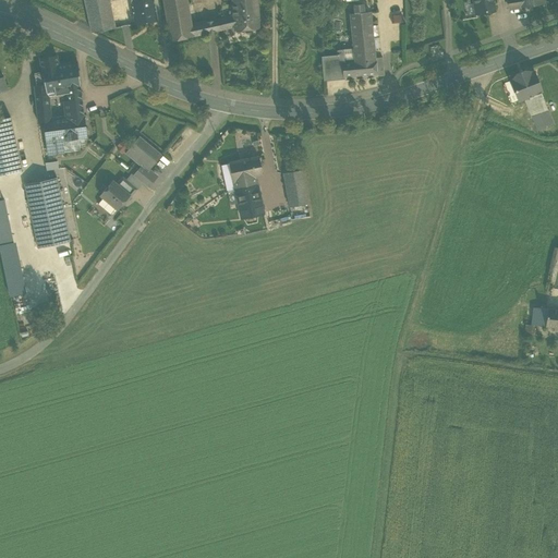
[(84,0),(92,32),(114,27),(108,0),(84,0)]
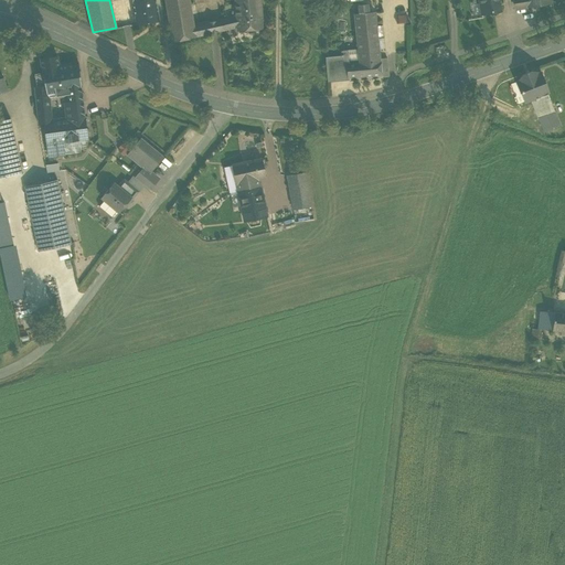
[(155,0),(140,0),(132,1),(137,24),(159,20),(155,0)]
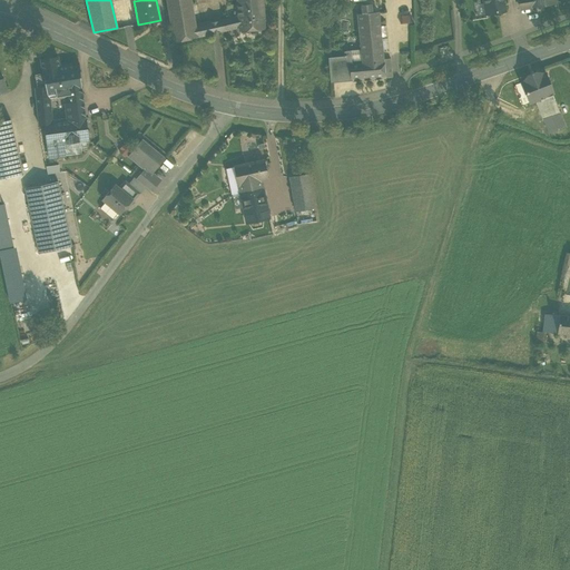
[(166,0),(174,41),(198,37),(196,25),(190,0),(166,0)]
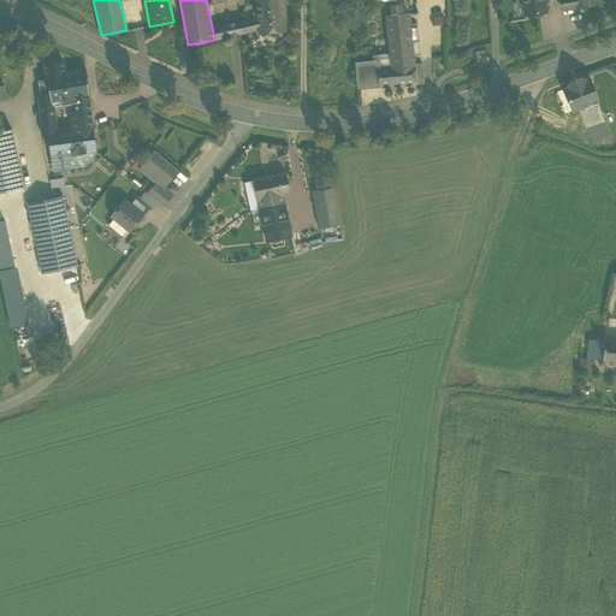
[(284,9),(267,10),(266,0),(256,0),(255,0),(256,17),(258,29),(258,33),(286,31),(284,9)]
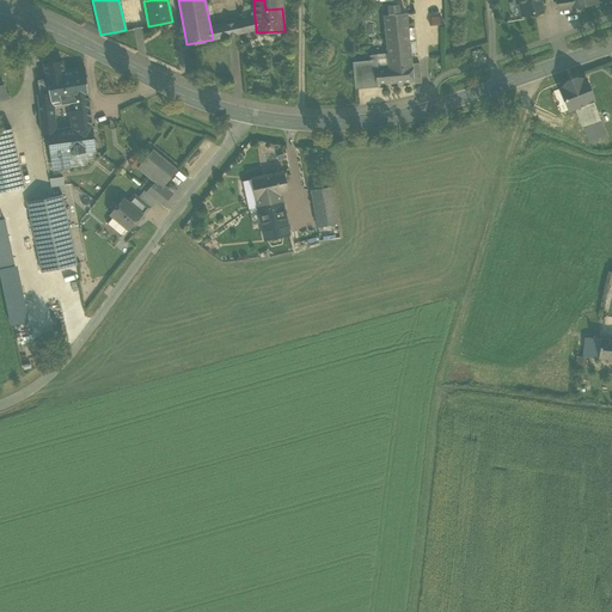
[(281,0),(254,0),(255,0),(264,0),(265,10),(282,8),(281,0)]
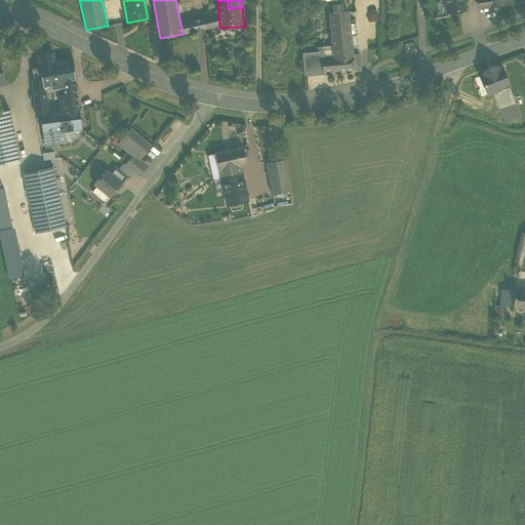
[(463,0),(445,0),(446,3),(447,12),(466,10),(463,0)]
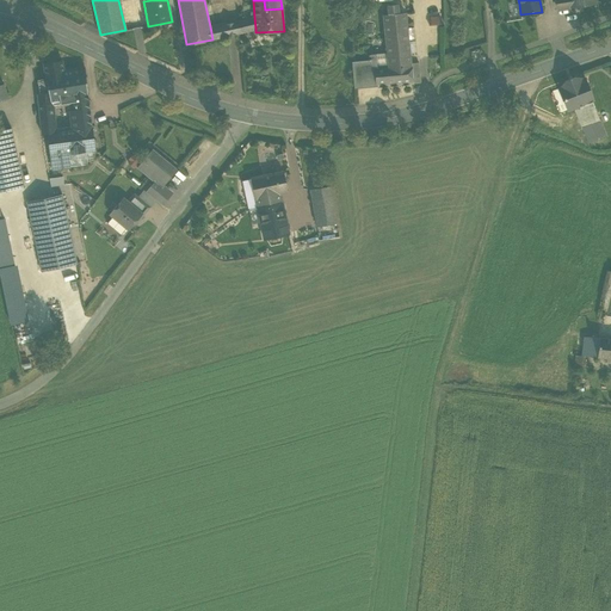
[(511,17),(520,14),(519,4),(510,5),(511,17)]
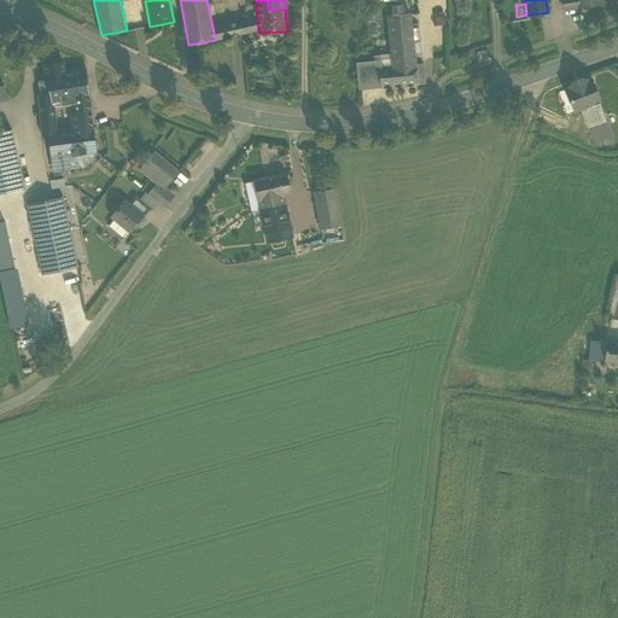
[(402,13),(394,15),(388,15),(391,54),(391,56),(395,54),(413,53),(410,29),(409,12),(402,13)]
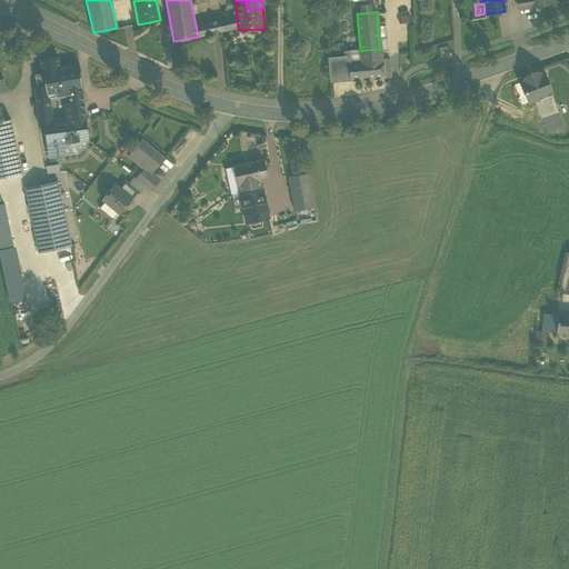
[(237,16),(218,20),(220,31),(238,27),(237,16)]
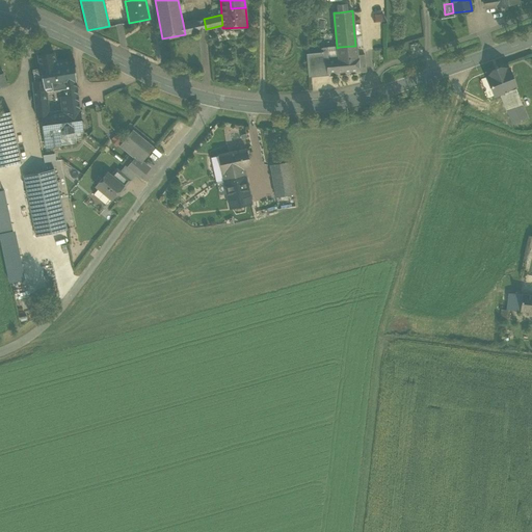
[(195,21),(198,31),(206,29),(204,19),(195,21)]
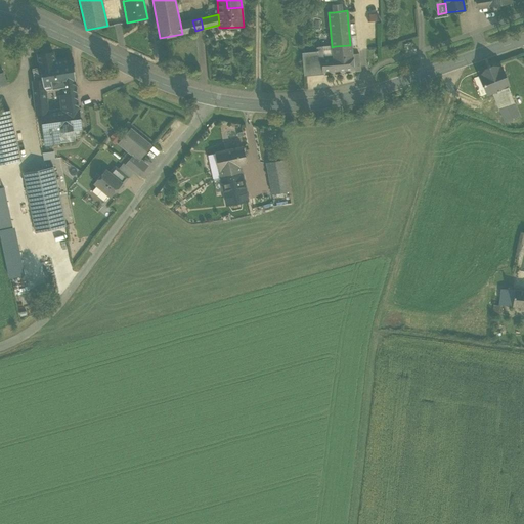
[(192,20),(180,23),(182,34),(195,31),(192,20)]
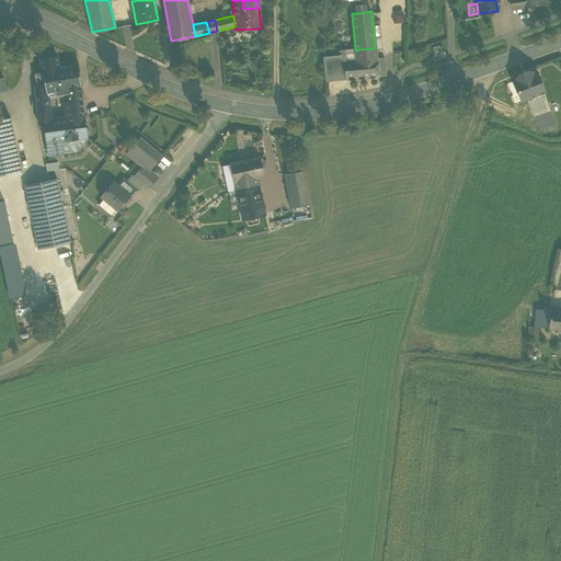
[(346,60),(345,50),(339,50),(339,55),(322,56),(324,81),(346,79),(386,76),(384,58),(376,58),(375,48),(358,49),(359,59),(346,60)]
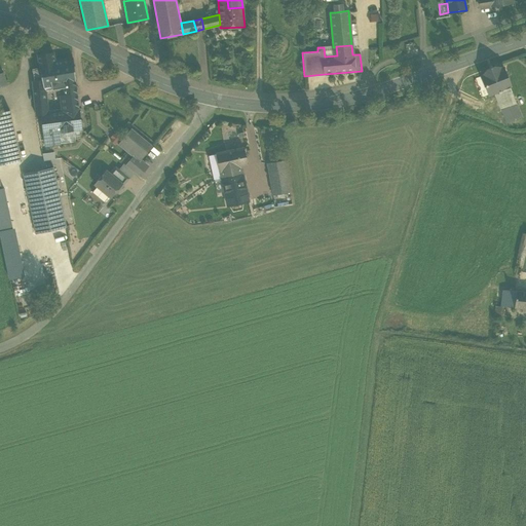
[(337,55),(336,46),(333,47),(333,46),(324,47),(325,57),(337,55)]
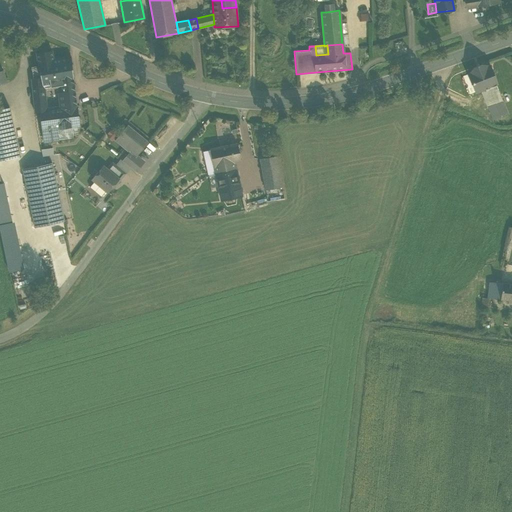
[(63,92),(75,91),(71,56),(53,59),(51,51),(36,54),(41,77),(31,78),(32,87),(44,86),(44,88),(62,85),(63,92)]
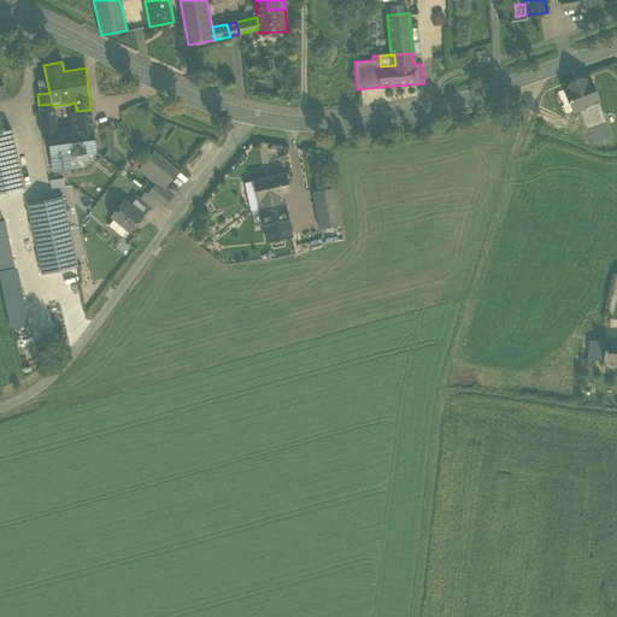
[(589,80),(566,89),(575,110),(580,109),(598,100),(589,80)]
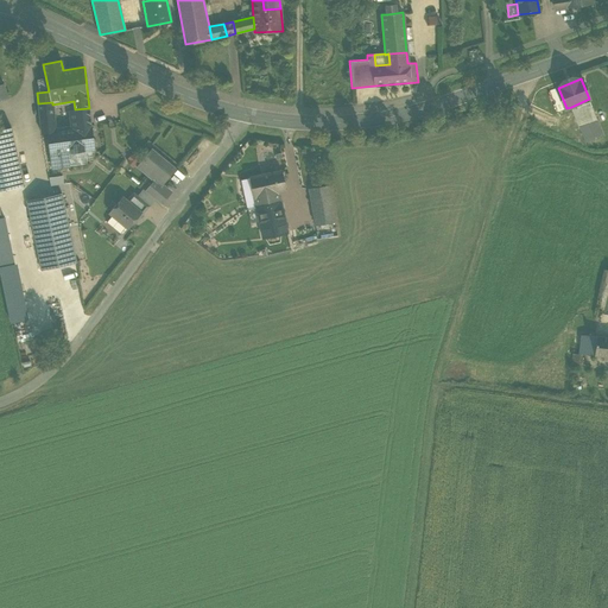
[(589,99),(571,107),(580,128),(584,126),(589,138),(602,132),(589,99)]
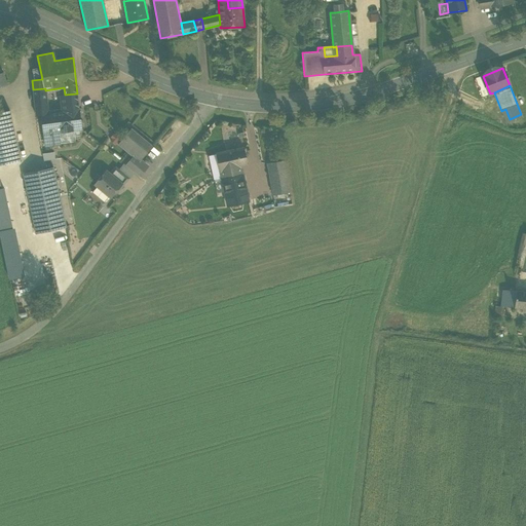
[(45,88),(33,89),(36,114),(47,113),(47,112),(45,90),(45,88)]
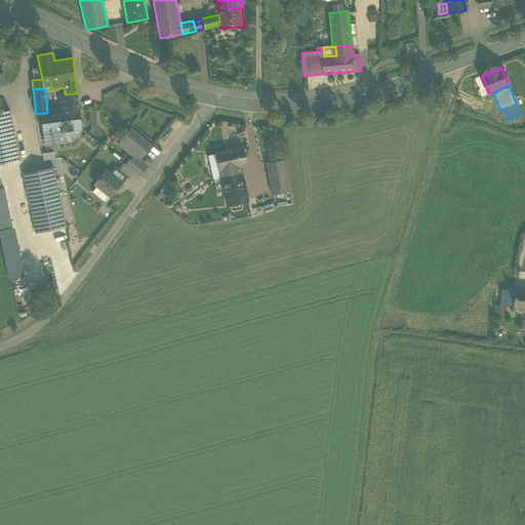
[(77,93),(65,94),(61,95),(62,110),(47,112),(47,113),(36,114),(36,115),(41,114),(45,146),(59,144),(59,143),(57,131),(73,129),(80,128),(78,108),(77,93)]
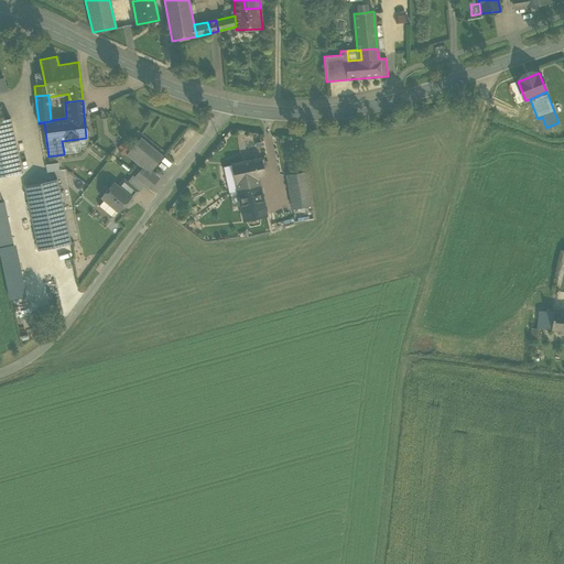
[(10,118),(0,119),(0,176),(21,172),(10,118)]
